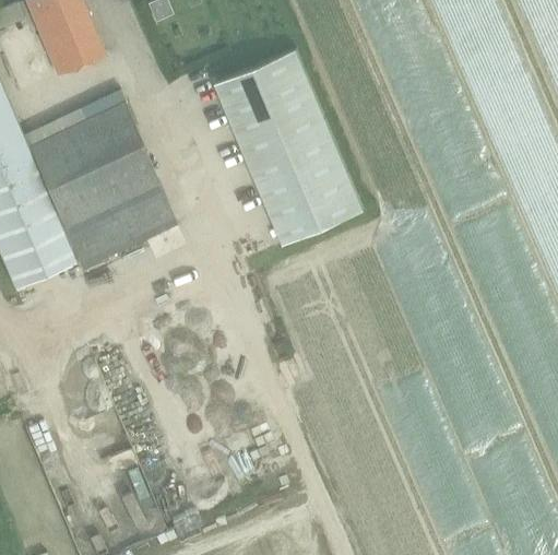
[(56,78),(104,57),(80,0),(26,0),(24,1),(56,78)]
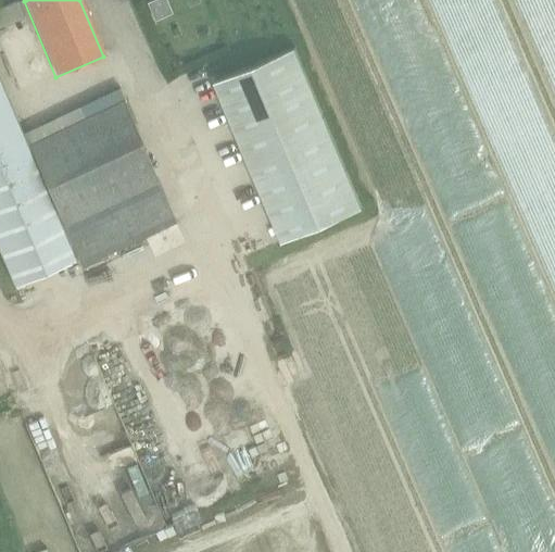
[(0,32),(23,22),(16,7),(0,13),(0,32)]
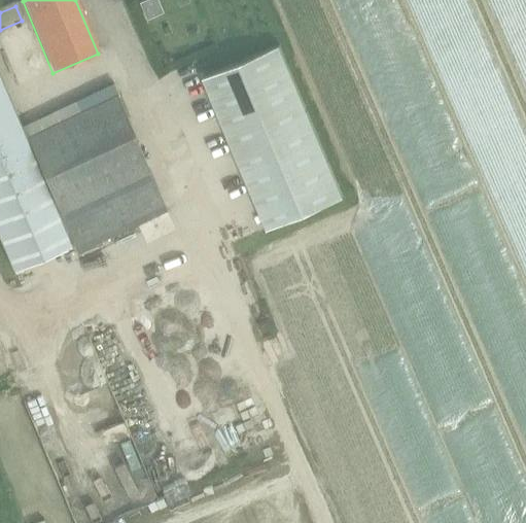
[(202,80),(266,233),(342,200),(278,48),(202,80)]
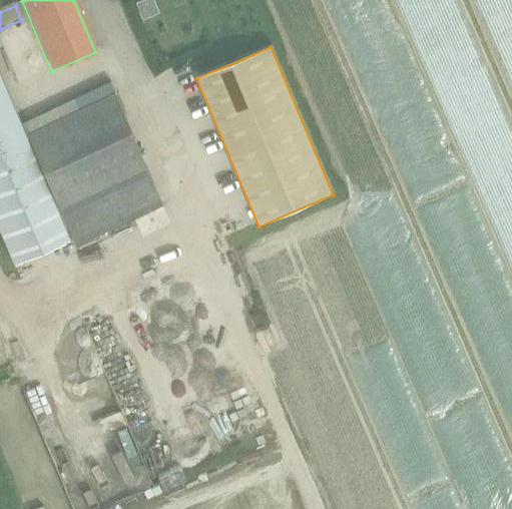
[(0,243),(9,267),(68,243),(157,207),(104,75),(11,112),(0,84),(0,243)]
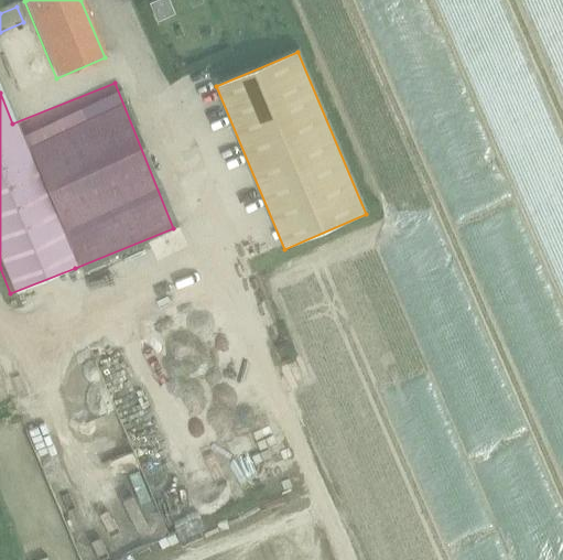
[(157,316),(163,332),(183,323),(176,308),(157,316)]
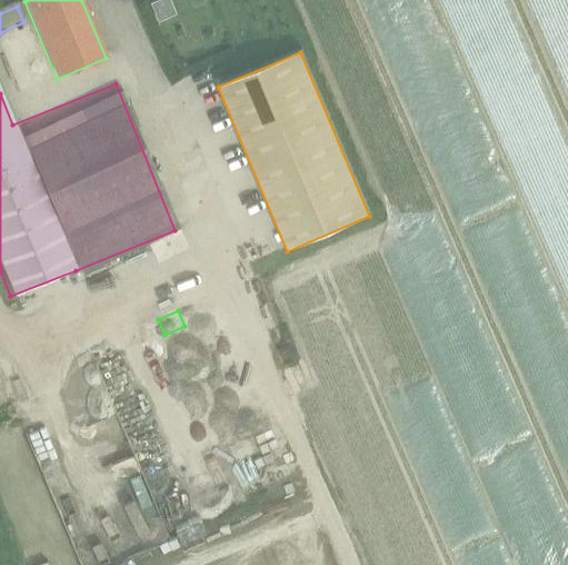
[(77,342),(82,363),(92,360),(86,338),(77,342)]
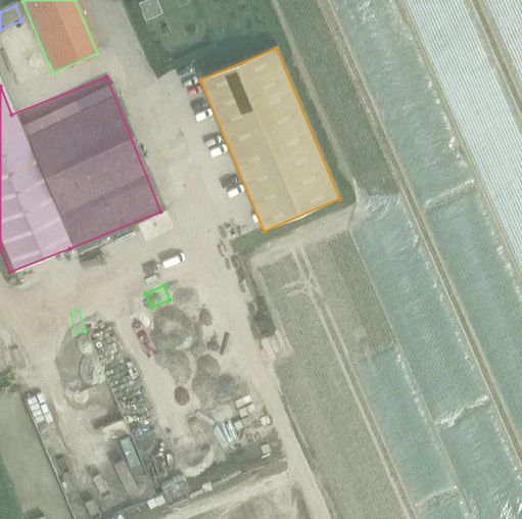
[(208,470),(240,457),(229,432),(198,445),(208,470)]
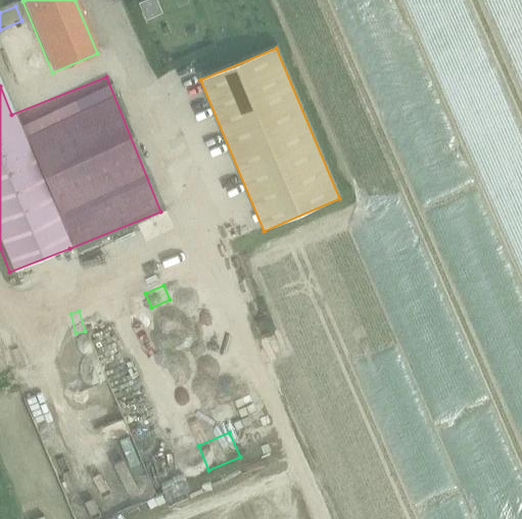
[(275,443),(292,441),(291,432),(274,434),(275,443)]
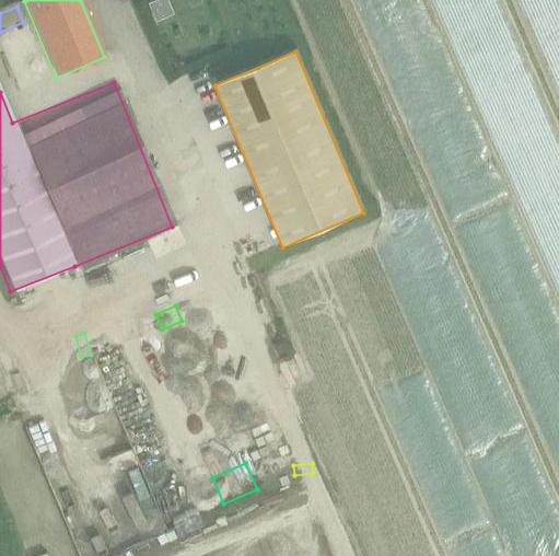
[(171,504),(174,517),(194,511),(190,499),(171,504)]
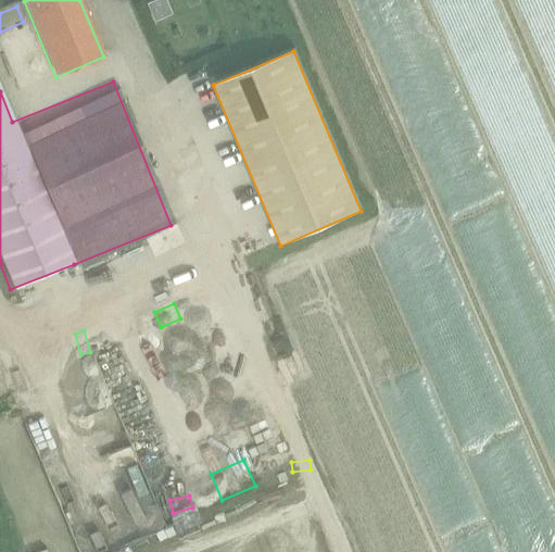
[(70,551),(67,540),(51,543),(52,551),(70,551)]
